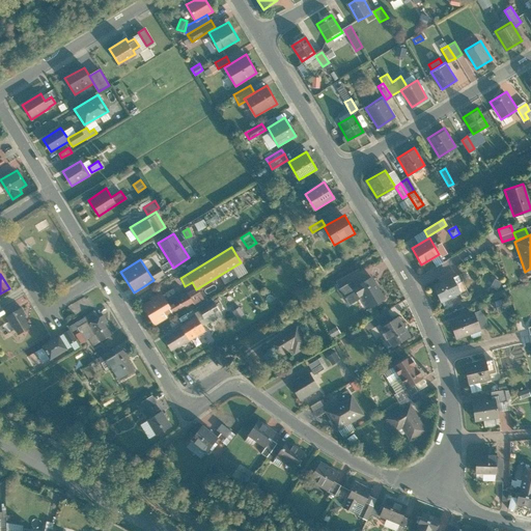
[(385,298),(371,276),(354,287),(351,281),(339,288),(348,304),(363,297),(369,307),(385,298)]
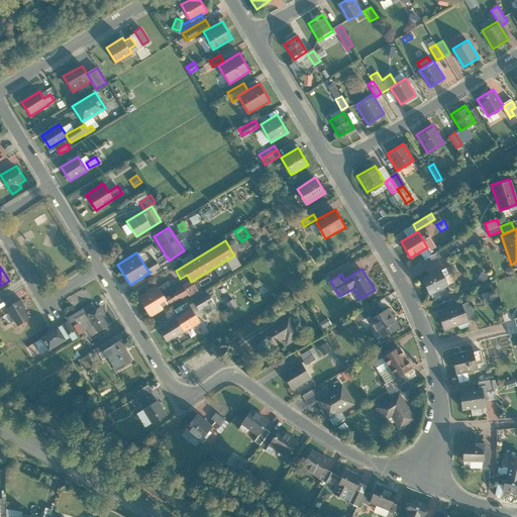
[(421,279),(429,295),(446,286),(442,277),(439,270),(421,279)]
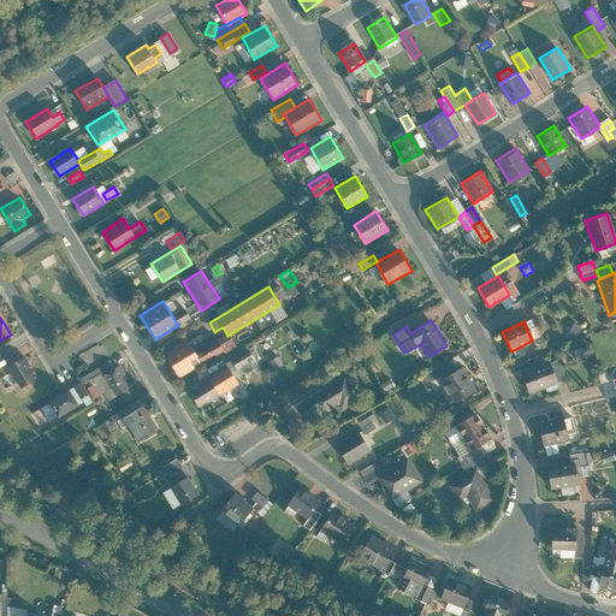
[(534,326),(527,330),(532,341),(535,345),(543,342),(534,326)]
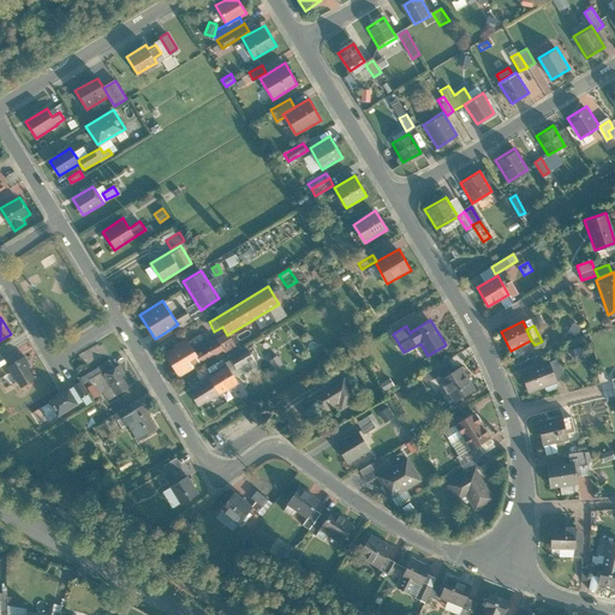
[(236,350),(227,335),(208,346),(199,334),(187,341),(185,336),(172,344),(174,347),(165,353),(179,377),(224,351),(226,356),(236,350)]
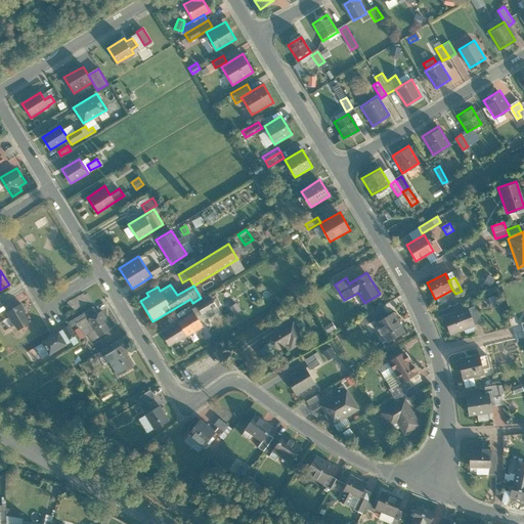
[(276,299),(276,291),(258,291),(258,299),(276,299)]
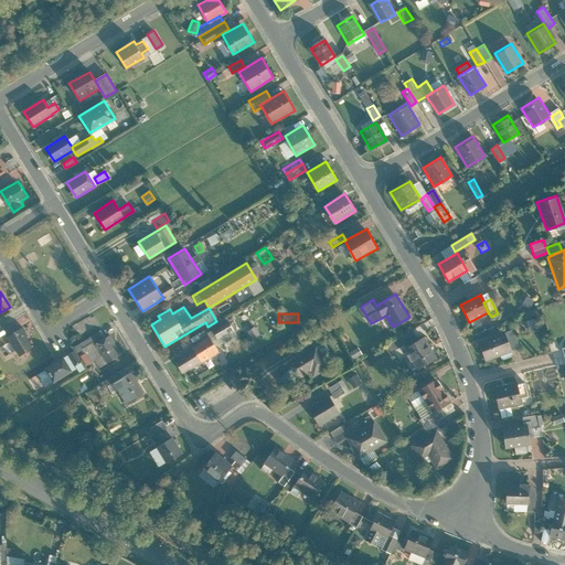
[(73,326),(78,336),(98,324),(94,316),(91,318),(89,316),(73,326)]
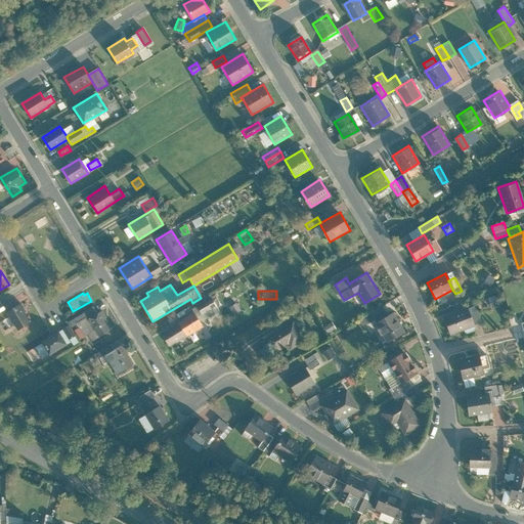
[(496,307),(492,296),(487,297),(491,308),(496,307)]
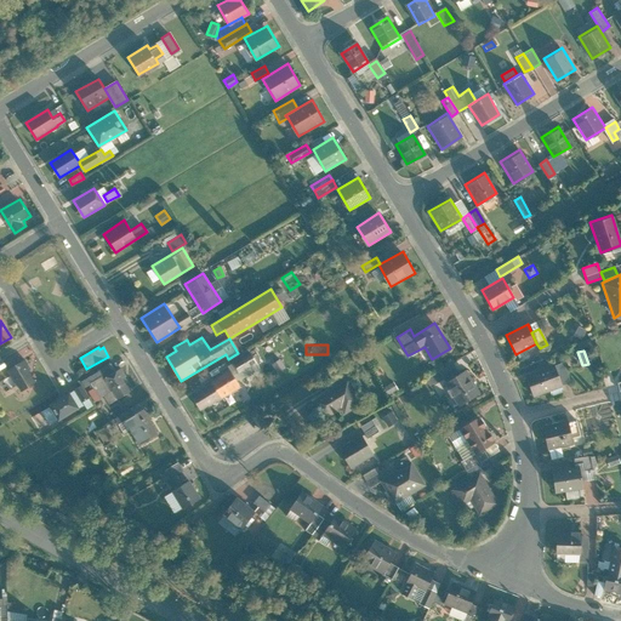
[(250,352),(233,363),(239,372),(256,362),(250,352)]
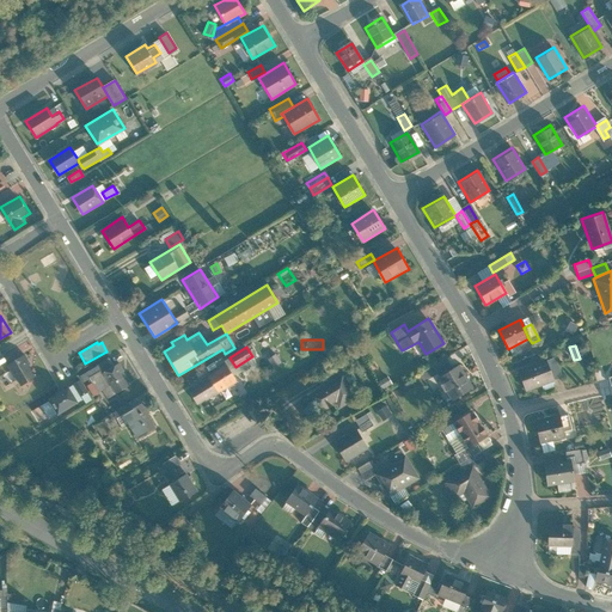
[(37,375),(25,354),(7,363),(19,385),(37,375)]
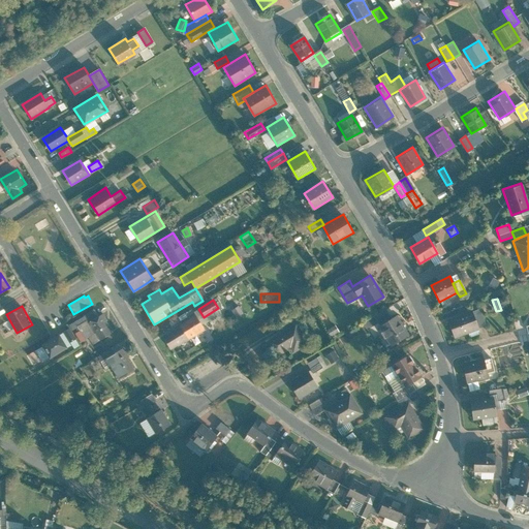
[(409,335),(397,314),(392,317),(385,308),(374,315),(379,324),(378,325),(392,345),(409,335)]
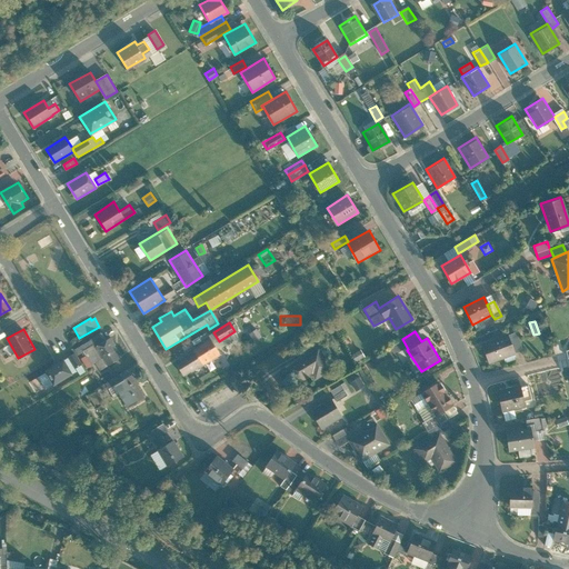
[(515,331),(506,335),(513,353),(522,350),(515,331)]
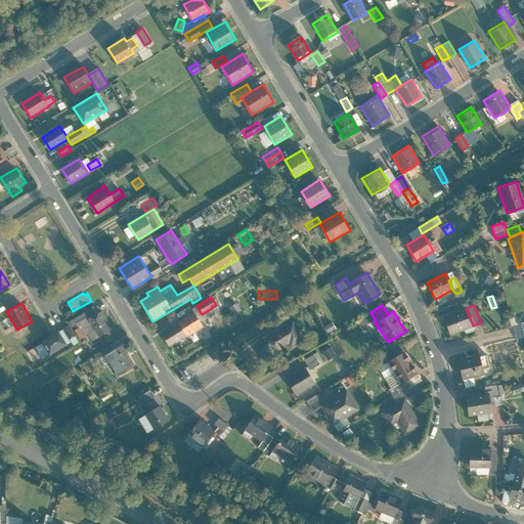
[(93,306),(83,312),(86,318),(96,312),(93,306)]
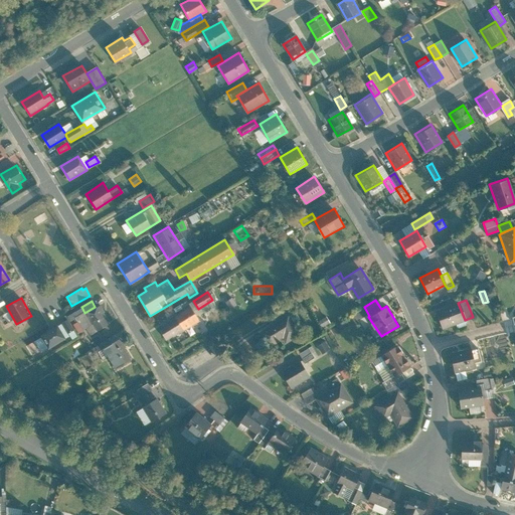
[(436,312),(443,329),(465,320),(458,303),(436,312)]
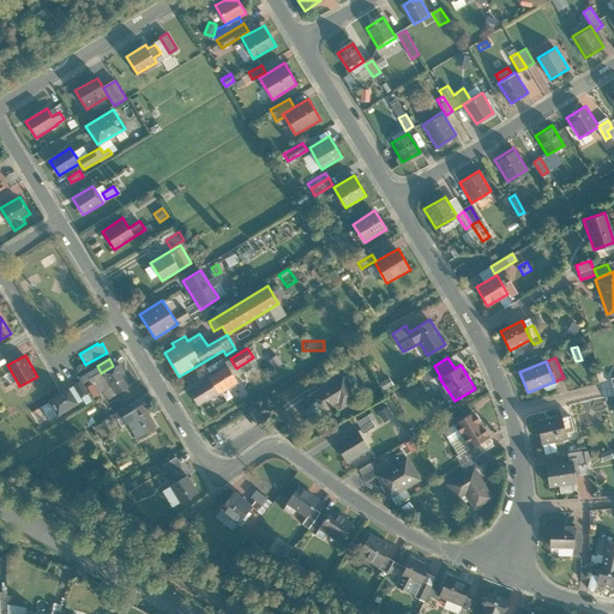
[(130,385),(118,365),(101,374),(113,395),(130,385)]
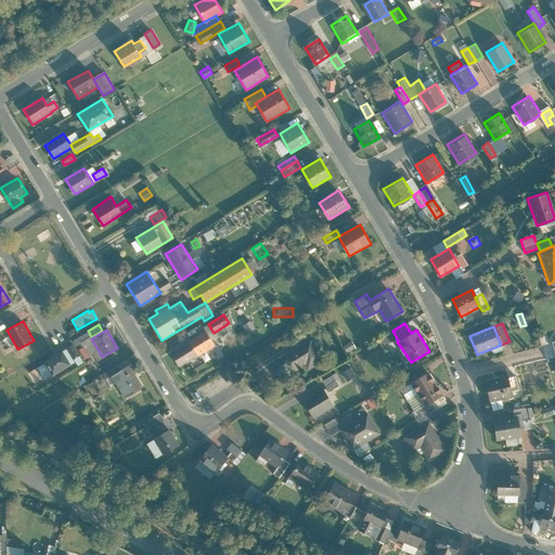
[(88,331),(72,340),(76,346),(91,337),(88,331)]
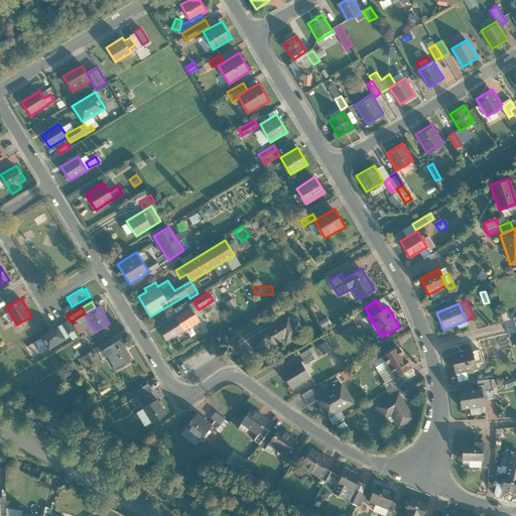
[(190,307),(174,316),(157,327),(166,341),(183,331),(199,321),(190,307)]
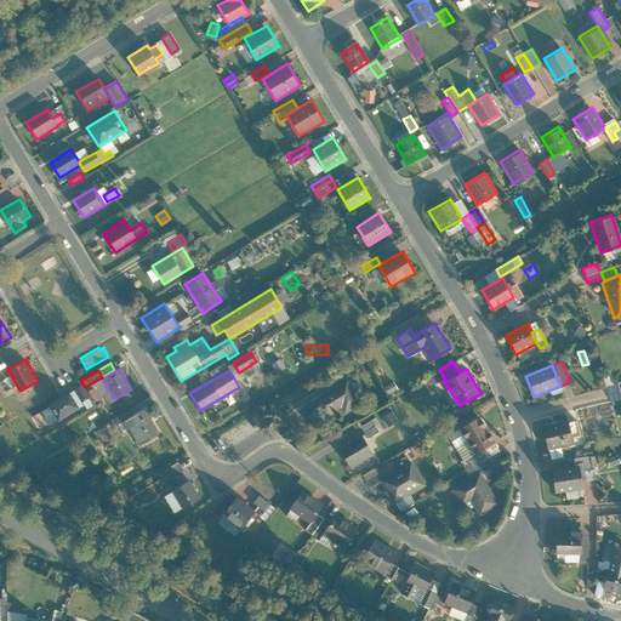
[(347,379),(311,402),(322,420),(341,409),(343,414),(363,402),(347,379)]
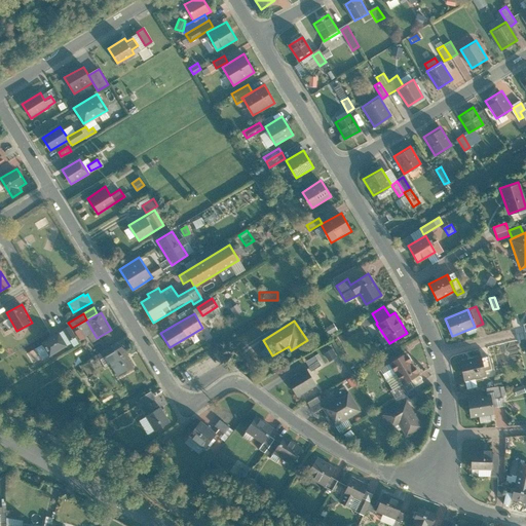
[(333,323),(325,328),(329,335),(337,331),(333,323)]
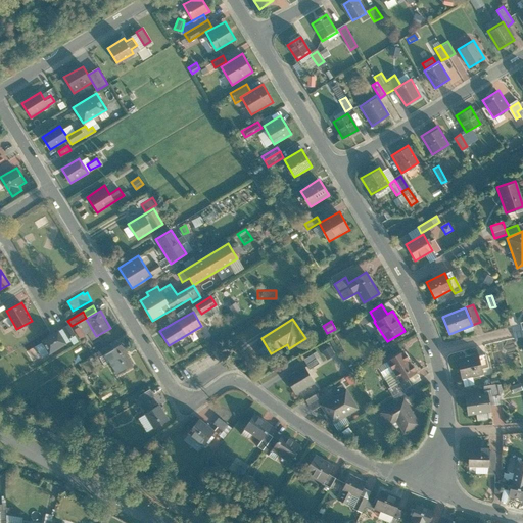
[(75,334),(68,324),(62,328),(69,338),(75,334)]
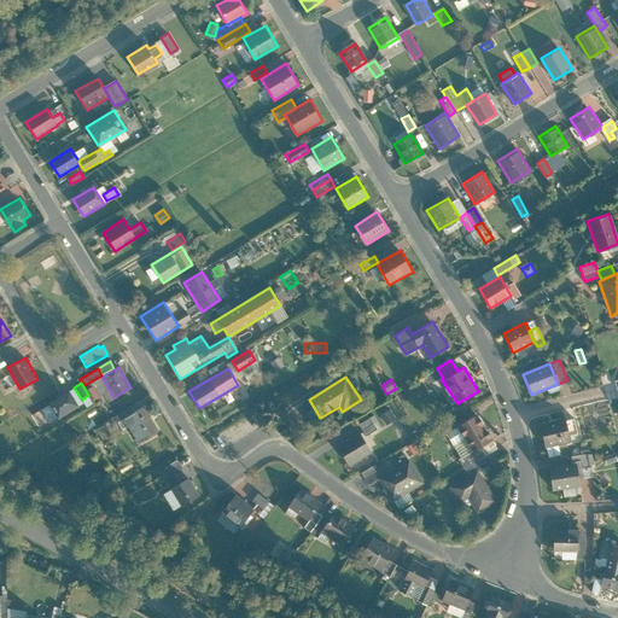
[(99,397),(92,386),(87,390),(94,400),(99,397)]
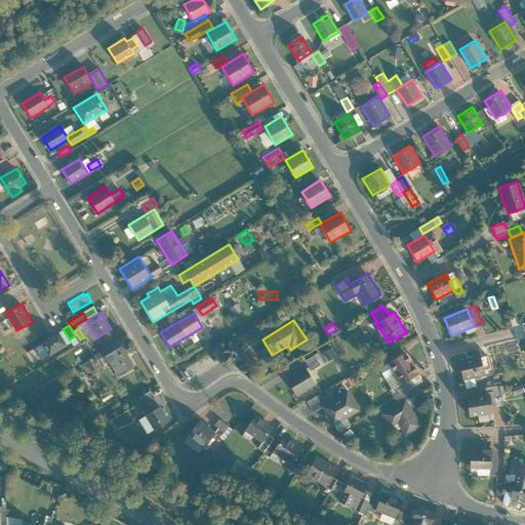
[(58,331),(40,341),(48,356),(67,346),(58,331)]
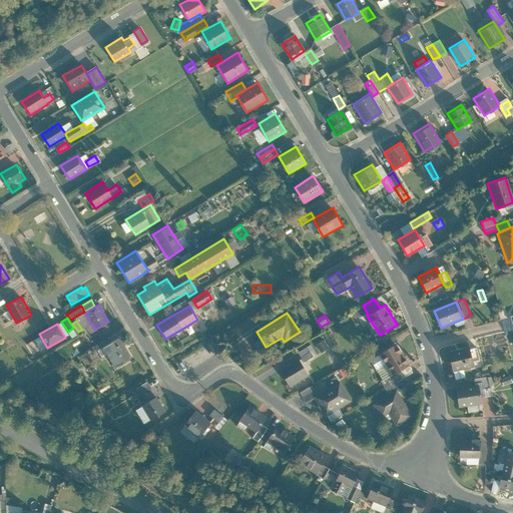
[(131,359),(119,337),(110,342),(101,346),(113,368),(131,359)]
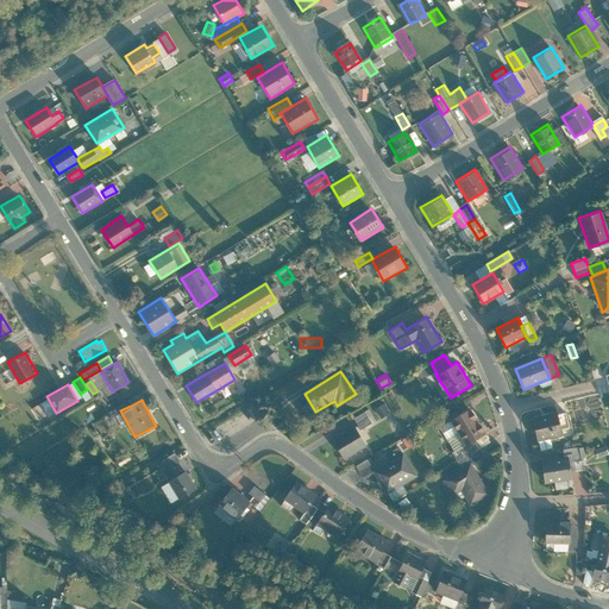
[(120,410),(131,406),(129,401),(112,409),(114,414),(120,410)]
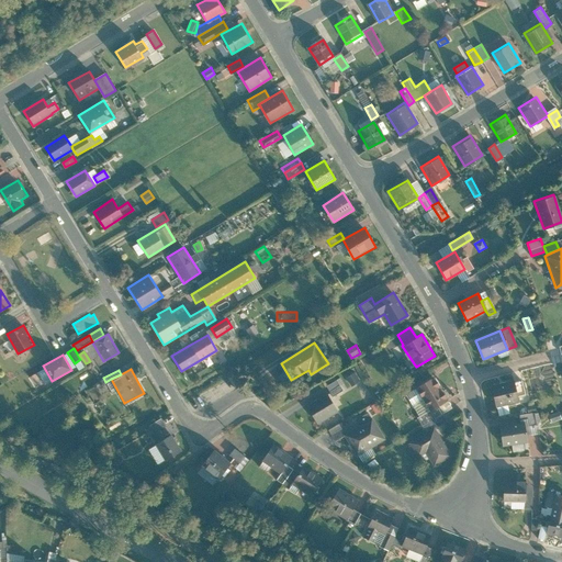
[(360,381),(355,372),(346,378),(351,385),(360,381)]
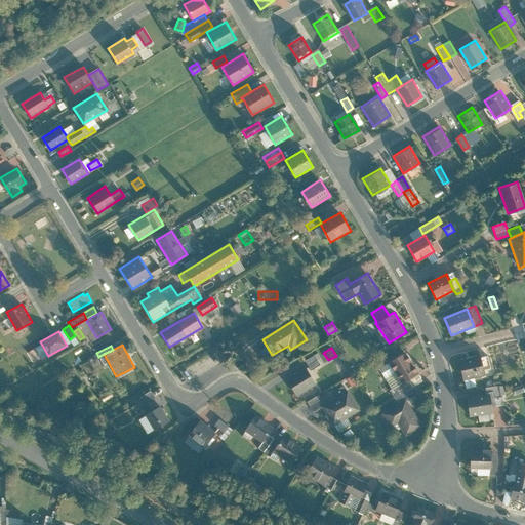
[(418,373),(405,352),(389,362),(402,384),(418,373)]
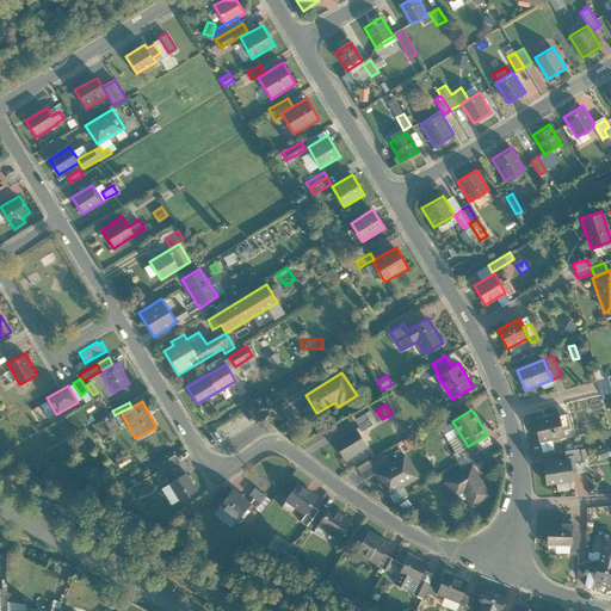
[(366,413),(355,420),(362,431),(372,424),(366,413)]
